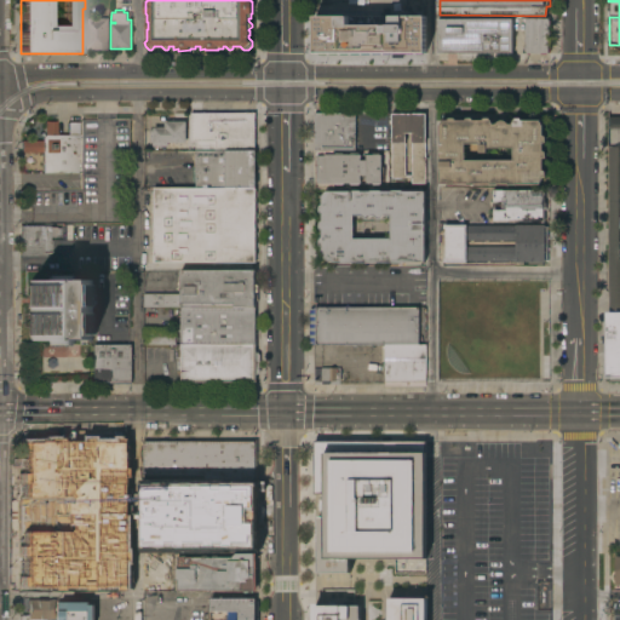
[(315,52),(315,16),(349,16),(349,24),(392,24),(392,16),(426,16),(426,53),(315,52)]
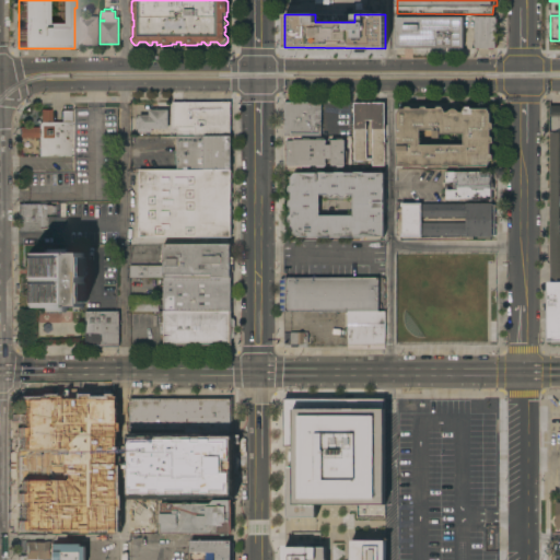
[(78,16),(98,16),(98,45),(78,45),(78,16)]
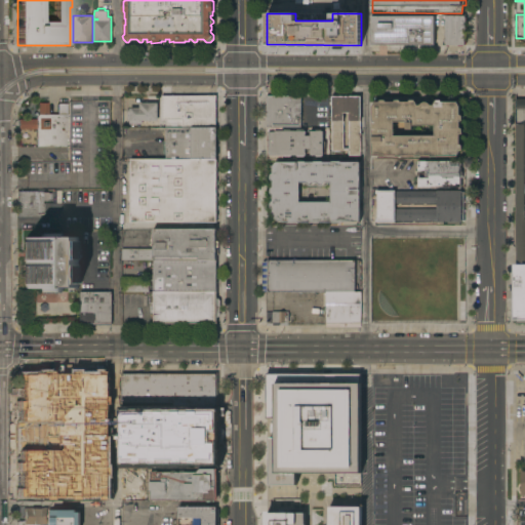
[(445,45),(445,15),(465,15),(465,17),(466,17),(466,31),(465,31),(465,45),(445,45)]
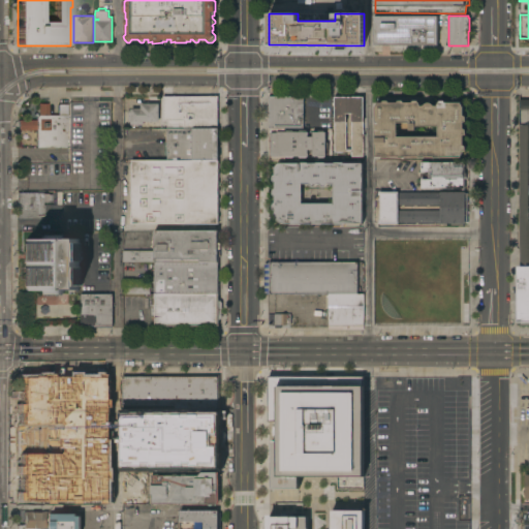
[(437,17),(437,45),(374,45),(374,17),(437,17)]
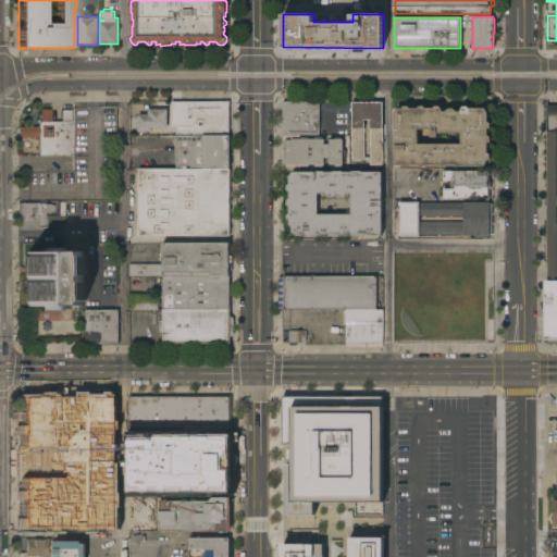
[(175,127),(172,127),(172,101),(221,101),(221,99),(227,99),(227,101),(230,101),(230,102),(232,102),(232,114),(229,114),(230,136),(175,136),(175,127)]
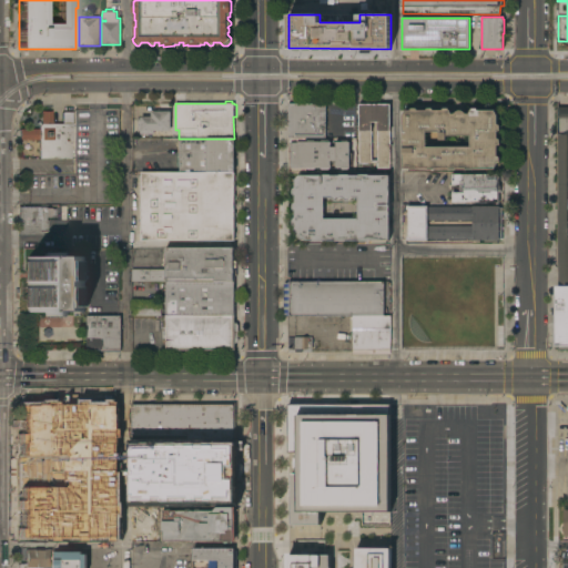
[(288,137),(288,103),(325,104),(325,138),(306,138),(288,137)]
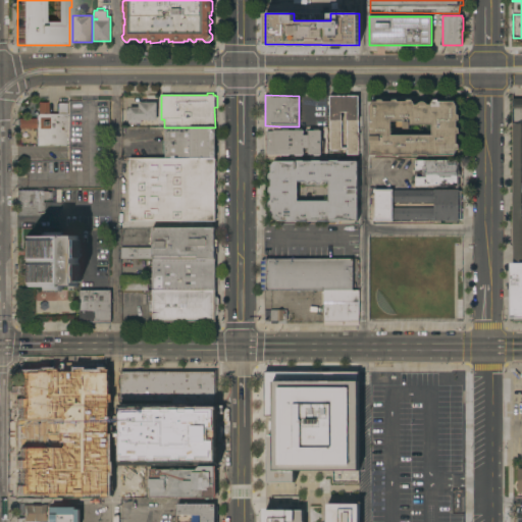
[(359,96),(358,155),(347,154),(347,149),(342,149),(342,150),(337,150),(337,152),(331,152),(331,150),(329,150),(329,96),(359,96)]
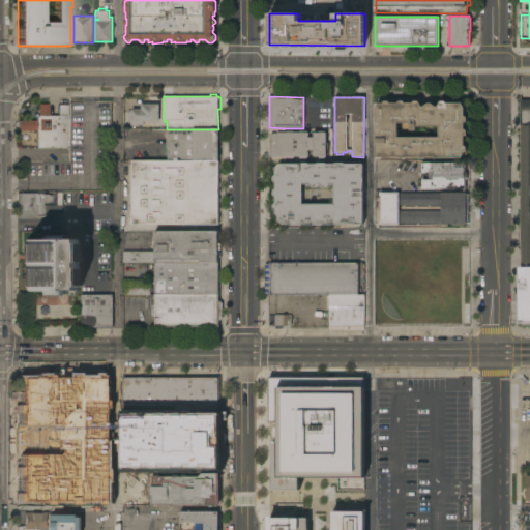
[(376,107),(377,107),(377,105),(378,105),(378,102),(384,102),(384,101),(389,101),(389,102),(399,102),(399,101),(404,101),(404,104),(414,104),(414,101),(419,101),(419,102),(420,102),(420,106),(421,106),(423,106),(424,106),(424,102),(434,102),(434,106),(436,106),(436,107),(438,107),(438,105),(439,105),(439,102),(440,102),(440,100),(445,100),(445,102),(462,102),(462,105),(463,105),(463,107),(464,107),(464,116),(466,116),(466,122),(464,122),(464,129),(466,129),(466,135),(464,135),(464,146),(466,146),(466,151),(464,151),(464,153),(463,153),(463,155),(462,155),(462,157),(441,157),(441,158),(435,158),(435,157),(425,157),(425,158),(419,158),(419,157),(406,157),(406,158),(400,158),(400,157),(389,157),(389,158),(383,158),(383,157),(376,157),(376,107)]
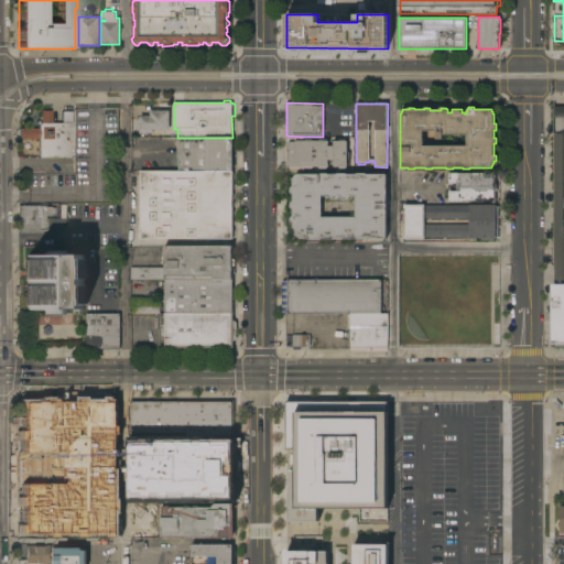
[(563,107),(563,346),(553,347),(553,343),(551,343),(551,321),(545,321),(544,312),(551,312),(551,284),(563,284),(563,280),(563,281),(554,262),(554,107),(563,107)]
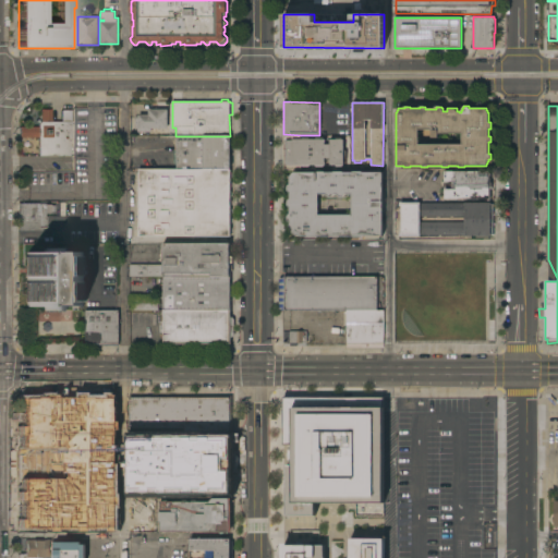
[(168,129),(150,129),(150,132),(135,132),(135,116),(138,116),(138,114),(148,114),(148,109),(152,109),(152,108),(160,108),(160,109),(168,109),(168,129)]
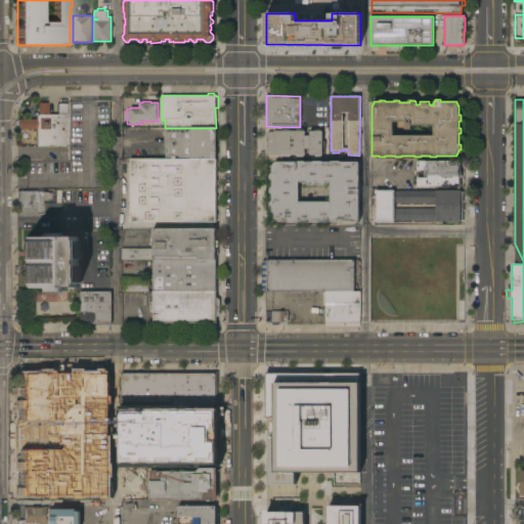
[(35,145),(35,128),(17,128),(17,118),(35,118),(35,117),(37,114),(37,102),(47,102),(47,115),(57,114),(57,103),(64,103),(66,145),(35,145)]
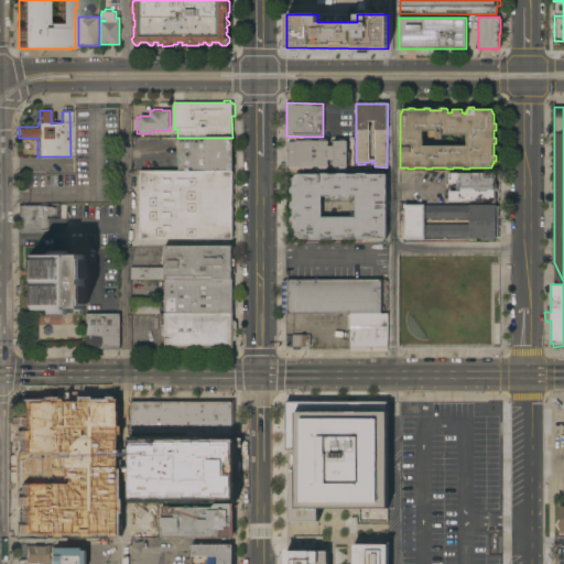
[(304,141),(305,139),(312,139),(313,141),(317,141),(320,139),(326,139),(328,140),(328,145),(333,145),(333,141),(338,141),(339,139),(346,139),(347,141),(347,166),(346,166),(346,169),(340,169),(339,166),(333,166),(333,160),(328,160),(328,166),(327,166),(326,169),(320,169),(318,166),(313,166),(312,169),(305,169),(304,166),(304,171),(286,171),(286,136),(304,137),(304,141)]
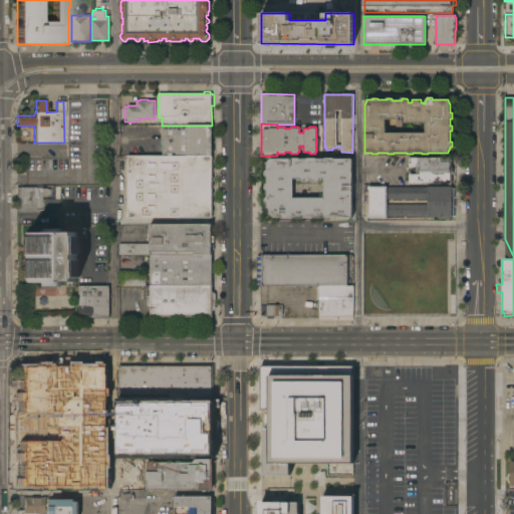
[(162,125),(212,125),(212,156),(163,156),(162,125)]
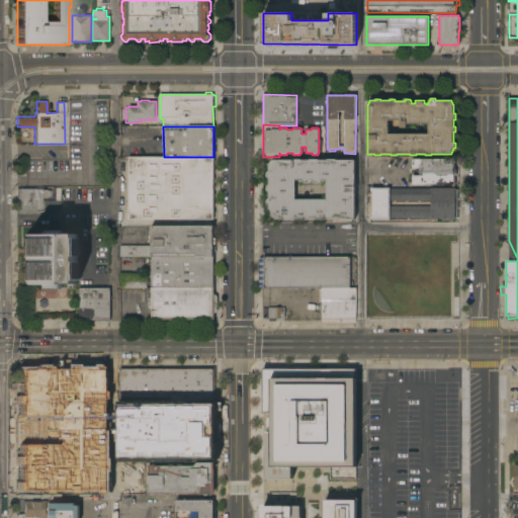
[(213,157),(213,220),(128,220),(128,157),(164,157),(213,157)]
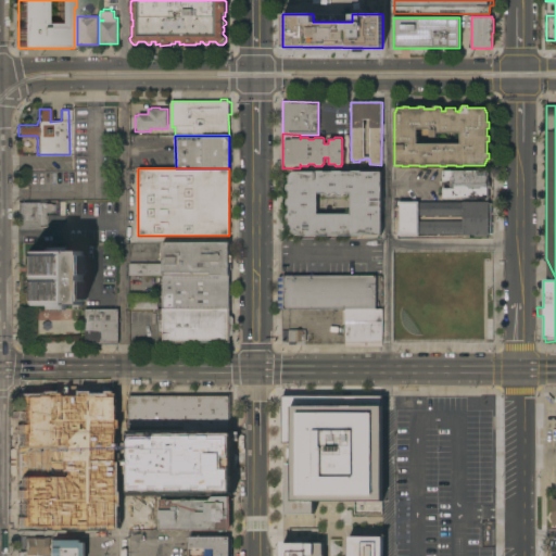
[(316,172),(317,171),(324,171),(325,172),(332,172),(332,171),(342,171),(342,172),(351,172),(352,171),(361,171),(362,172),(381,172),(381,236),(362,235),(361,236),(352,236),(351,235),(339,235),(338,236),(328,236),(327,236),(316,235),(315,236),(306,236),(305,235),(299,236),(298,234),(293,234),(290,230),(291,227),(289,226),(289,222),(287,219),(287,215),(289,212),(289,206),(286,204),(287,200),(289,198),(289,192),(287,190),(287,186),(289,184),(289,176),(293,172),(316,172)]
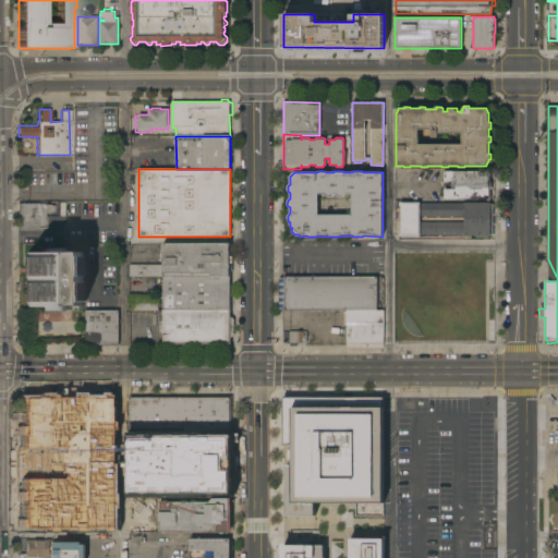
[(489,171),(489,182),(492,182),(492,187),(490,187),(490,201),(487,201),(487,198),(445,198),(445,189),(451,189),(451,182),(445,182),(445,171),(489,171)]
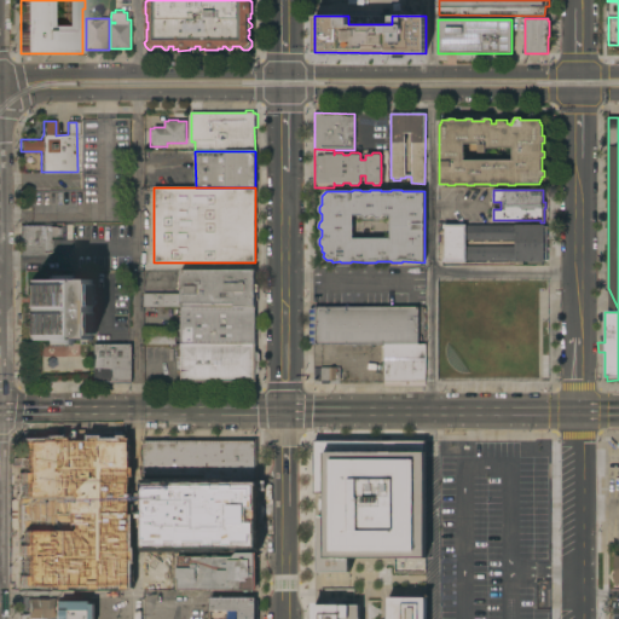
[(19,225),(50,225),(50,239),(51,239),(51,252),(45,252),(45,255),(19,255),(19,225)]
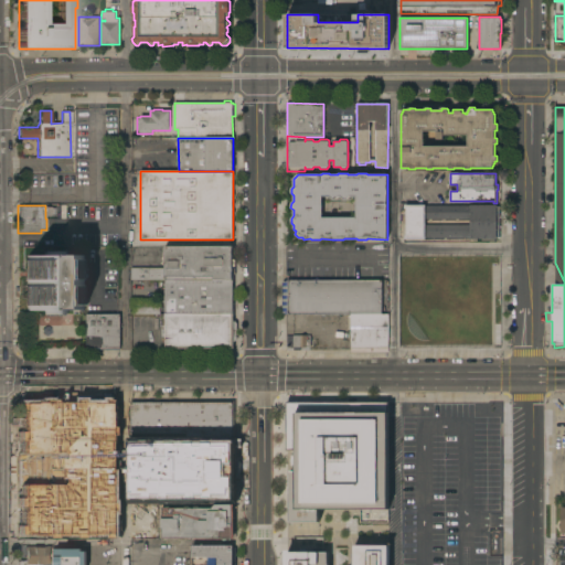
[(424,205),(497,205),(497,240),(470,240),(470,236),(425,236),(425,240),(405,240),(405,235),(406,235),(406,209),(405,209),(405,205),(424,205)]
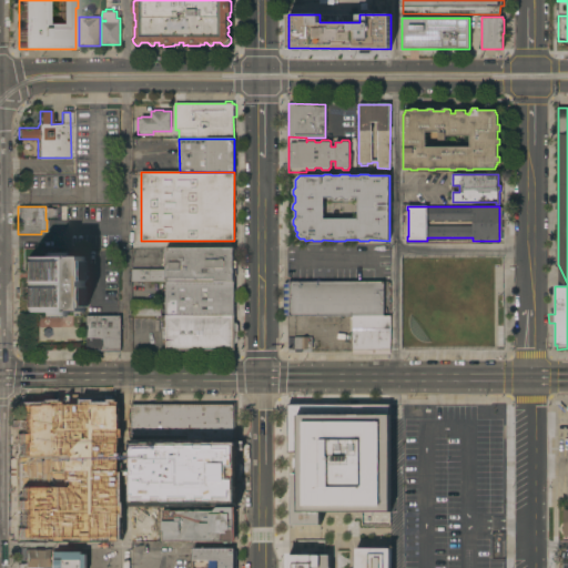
[(131,282),(131,270),(165,270),(165,265),(163,265),(163,259),(166,259),(166,247),(233,247),(233,260),(236,260),(236,267),(233,267),(234,282),(166,282),(131,282)]
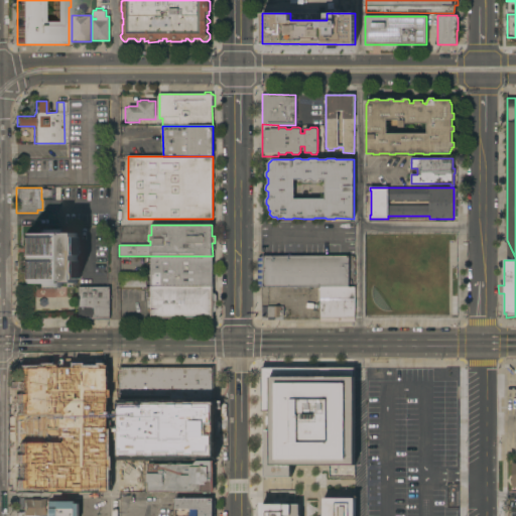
[(25,233),(40,233),(40,230),(61,230),(61,233),(77,233),(77,237),(78,237),(78,238),(80,238),(80,255),(77,255),(77,260),(78,260),(78,261),(80,261),(80,279),(77,279),(77,283),(61,283),(61,285),(40,285),(40,283),(25,283),(25,233)]
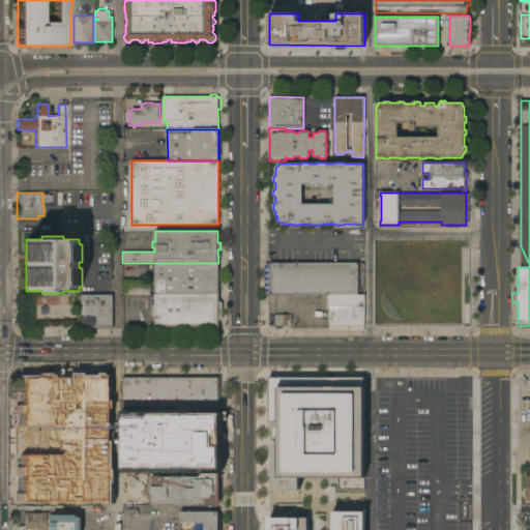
[(218,263),(218,294),(218,295),(154,295),(155,263),(218,263)]
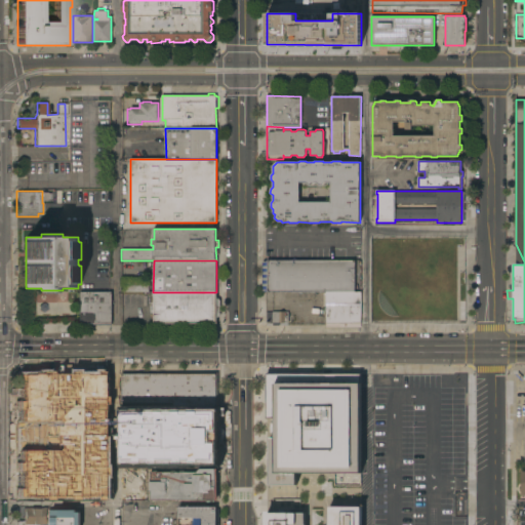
[(269,291),(265,291),(263,291),(263,290),(263,263),(263,260),(265,260),(269,260),(355,260),(355,291),(326,292),(316,292),(316,297),(290,297),(290,292),(269,291)]
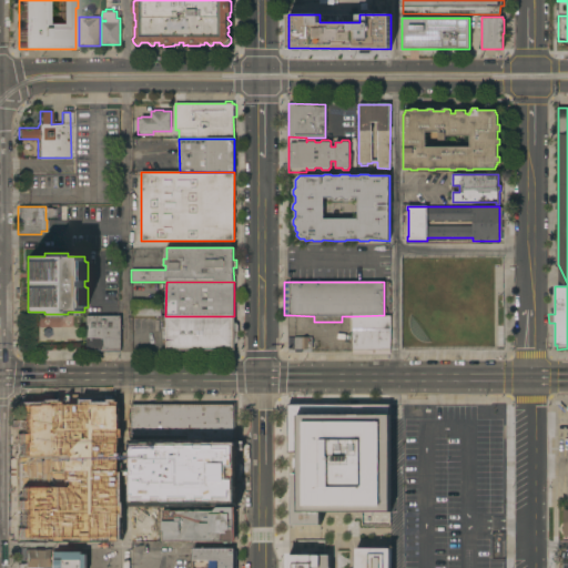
[(161,301),(161,315),(132,316),(132,302),(161,301)]
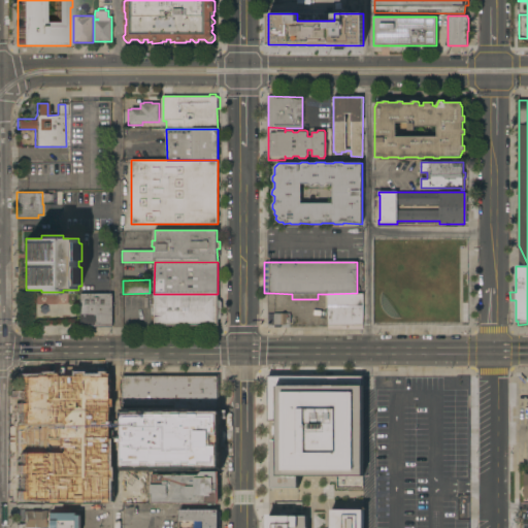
[(363,293),(363,329),(328,329),(328,294),(357,293),(363,293)]
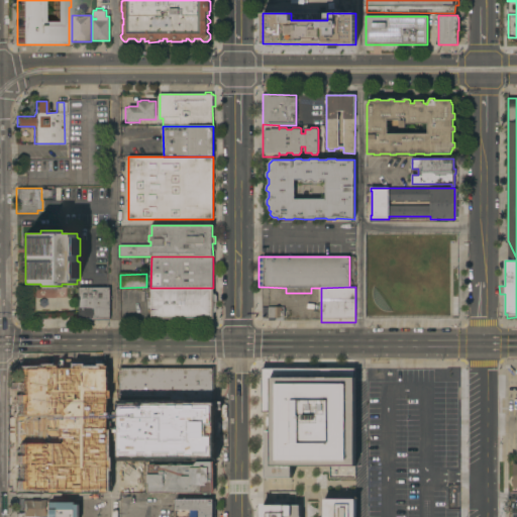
[(79,288),(110,288),(110,318),(79,318),(79,288)]
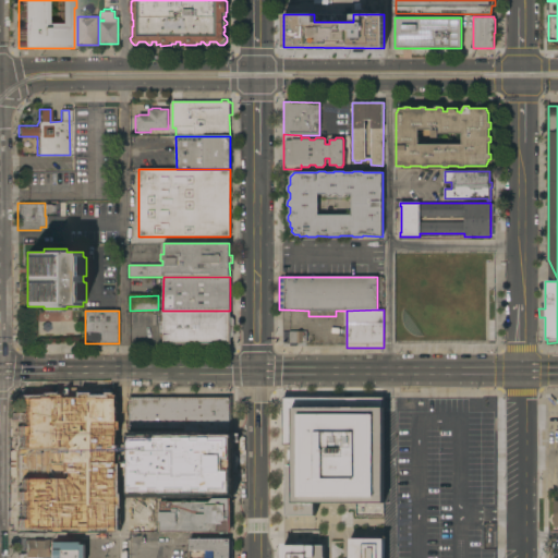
[(230,311),(230,317),(232,317),(233,318),(234,320),(234,335),(233,336),(232,337),(230,338),(230,344),(162,343),(162,311),(230,311)]
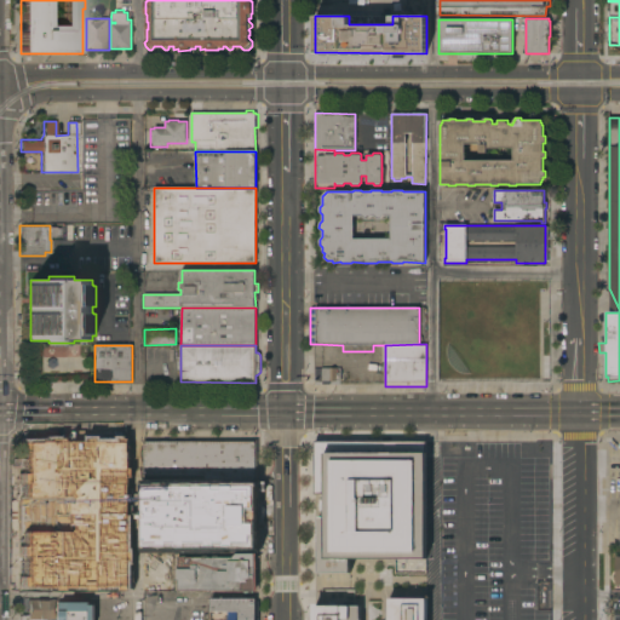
[(342,380),(329,382),(329,384),(322,384),(322,382),(315,382),(314,368),(321,368),(337,367),(337,368),(340,368),(342,380)]
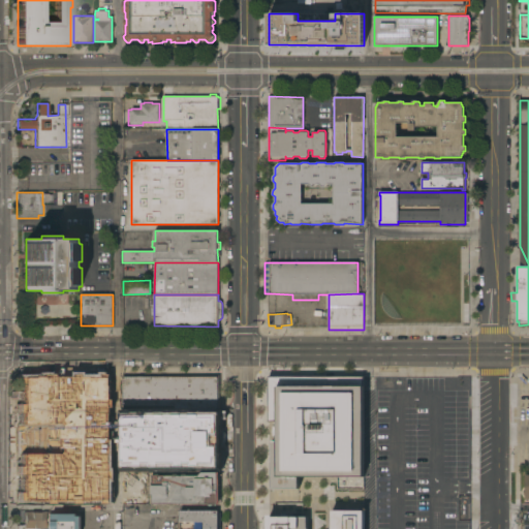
[(13,374),(111,374),(110,499),(16,499),(16,453),(65,454),(65,427),(13,427),(13,374)]
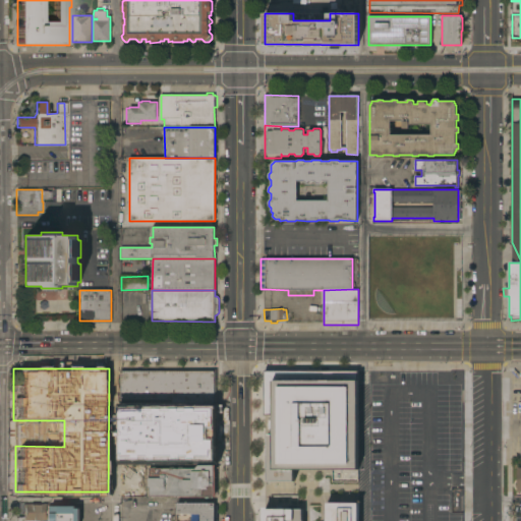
[(179,371),(179,369),(217,369),(217,389),(215,389),(215,402),(172,402),(172,400),(120,400),(120,371),(179,371)]
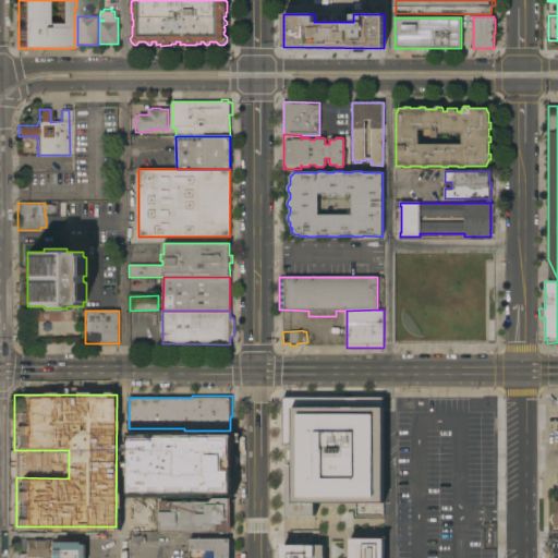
[(286,513),(286,399),(387,399),(387,504),(318,504),(318,513),(286,513)]
